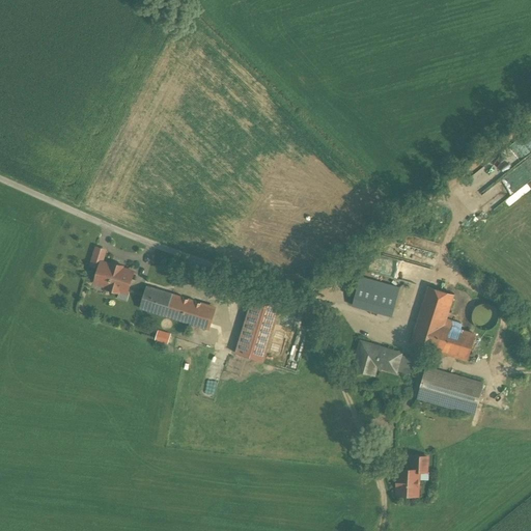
[(100,268),(101,262),(105,251),(96,249),(91,264),(100,268)]
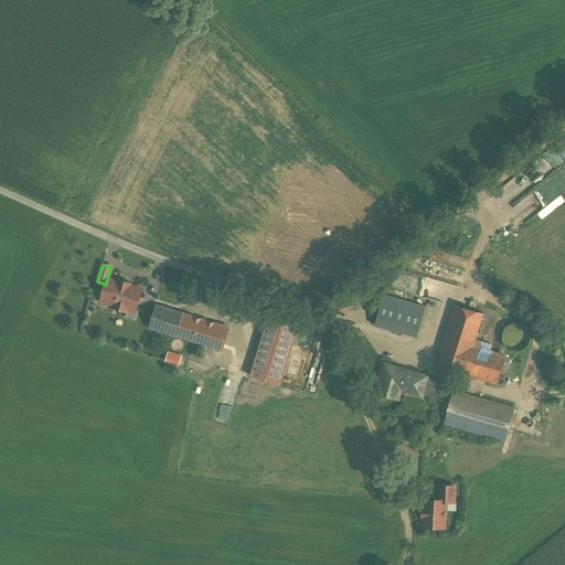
[(118,283),(107,279),(106,285),(105,288),(102,289),(100,294),(102,297),(100,301),(114,305),(114,307),(126,311),(127,309),(135,311),(141,289),(129,286),(118,283)]
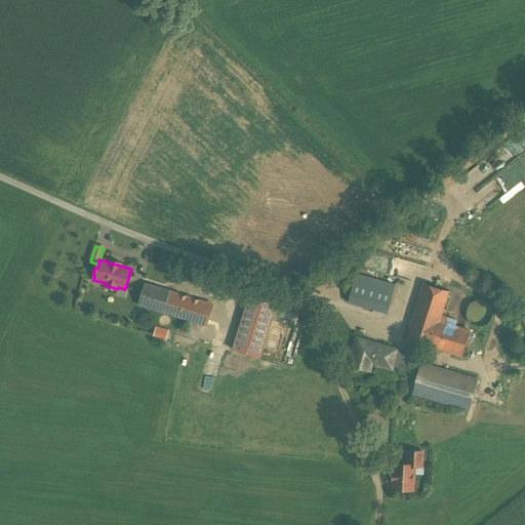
[(395,285),(355,275),(348,303),(388,313),(395,285)]
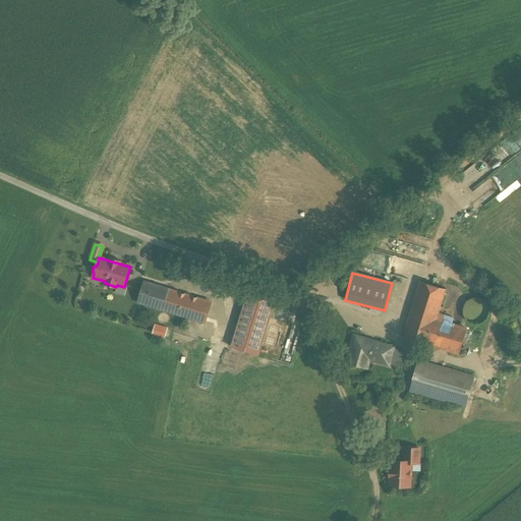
[(420,283),(411,311),(410,312),(403,337),(403,338),(426,345),(427,345),(427,344),(427,343),(438,312),(445,291),(445,290),(444,290),(427,284),(429,278),(422,276),(420,282),(420,283)]
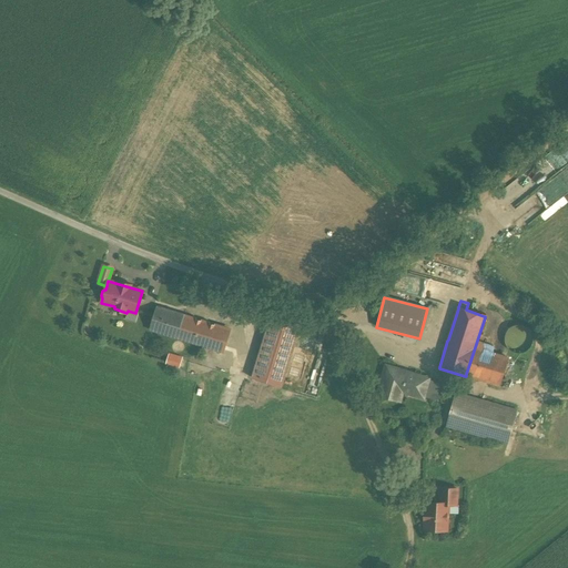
[(184,315),(156,307),(150,330),(178,338),(184,315)]
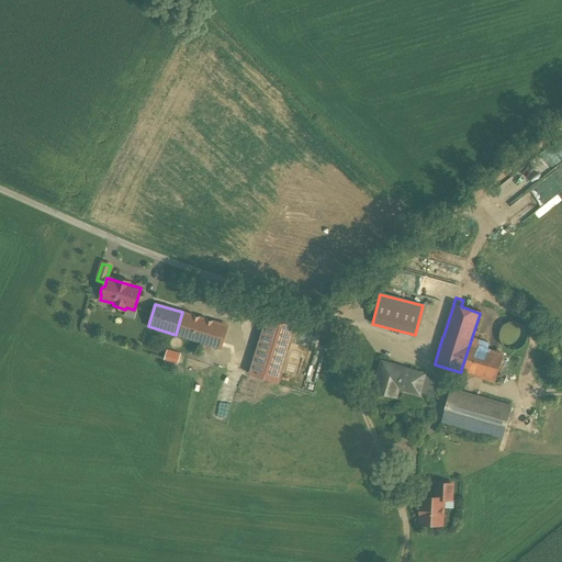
[(268,311),(249,374),(278,383),(298,319),(268,311)]
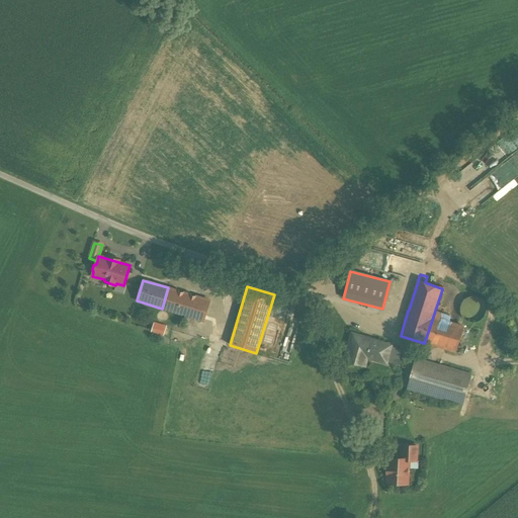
[(209,300),(168,287),(162,309),(188,317),(198,320),(202,321),(209,300)]
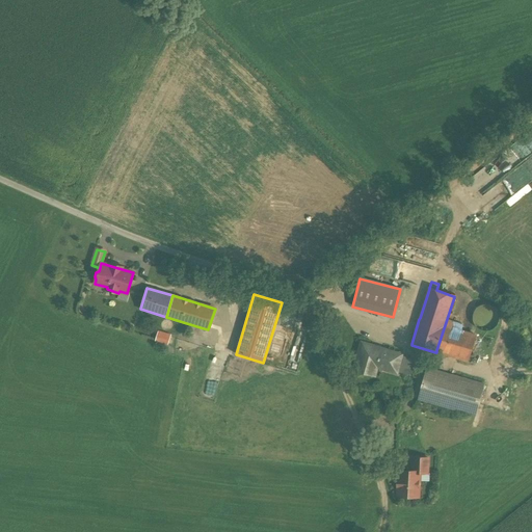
[(473,313),(472,318),(473,323),(476,327),(480,330),(484,330),(490,330),(496,327),(499,323),(500,317),(499,312),(496,308),(490,304),(485,303),(480,306),(476,309),(473,313)]
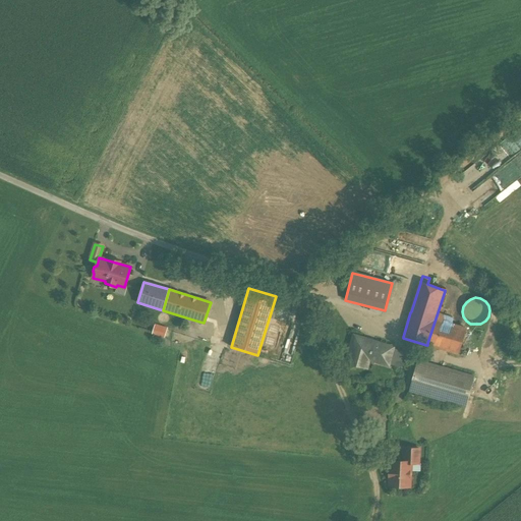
[(452,316),(438,312),(427,343),(458,353),(466,329),(451,324),(452,317),(452,316)]
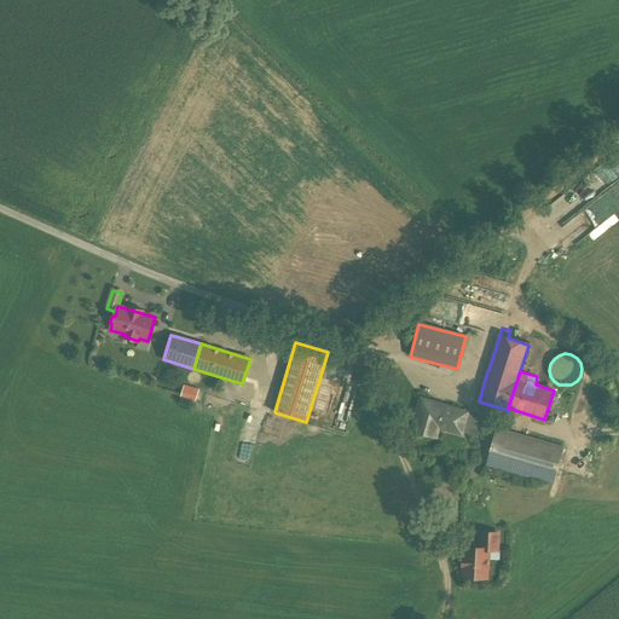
[(198,391),(184,386),(181,397),(195,400),(198,391)]
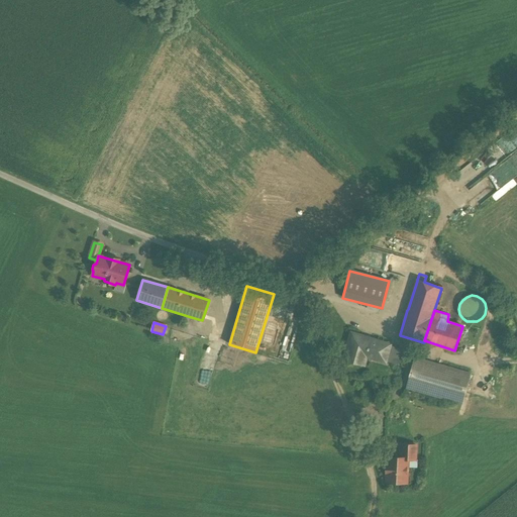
[(390,344),(351,333),(343,359),(355,364),(357,358),(366,360),(367,356),(385,362),(390,345),(390,344)]
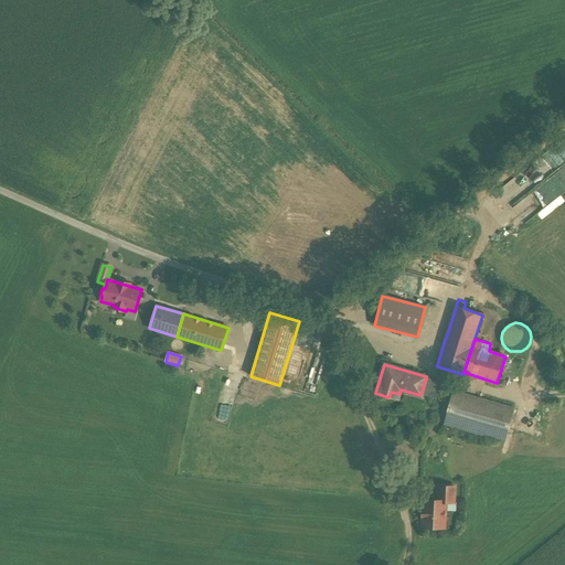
[(441,382),(426,377),(420,395),(437,400),(441,382)]
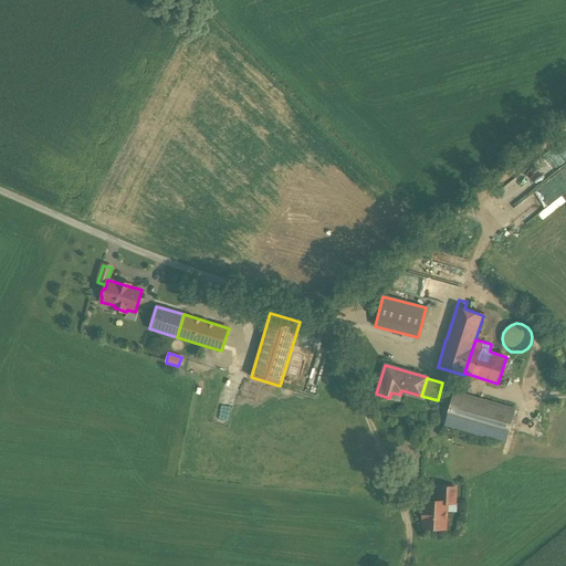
[(515,409),(454,391),(444,425),(505,441),(509,429),(515,409)]
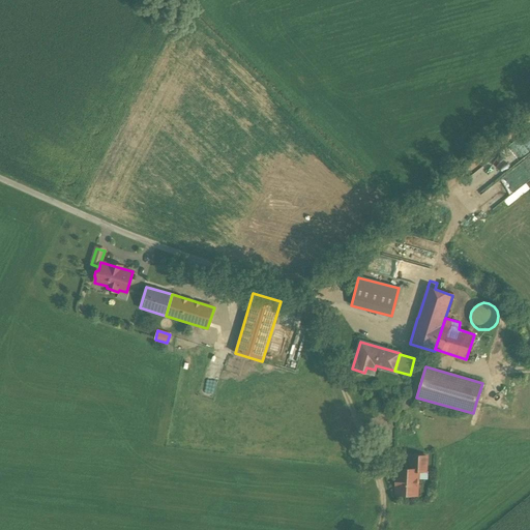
[(427,457),(411,455),(410,470),(417,471),(425,471),(427,457)]
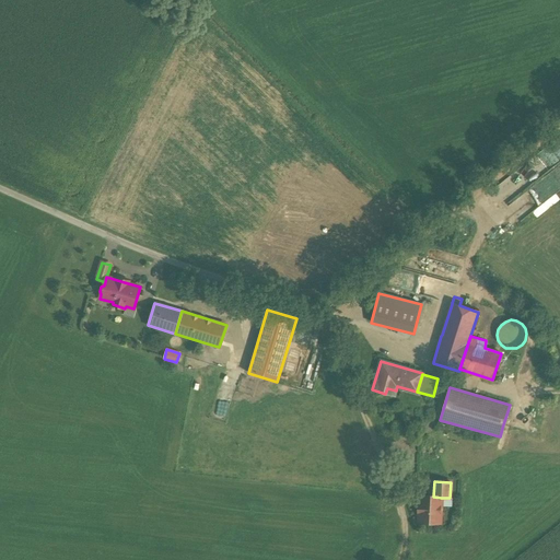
[(433,497),(421,496),(420,504),(419,504),(419,513),(420,513),(420,522),(440,523),(441,498),(433,497)]
